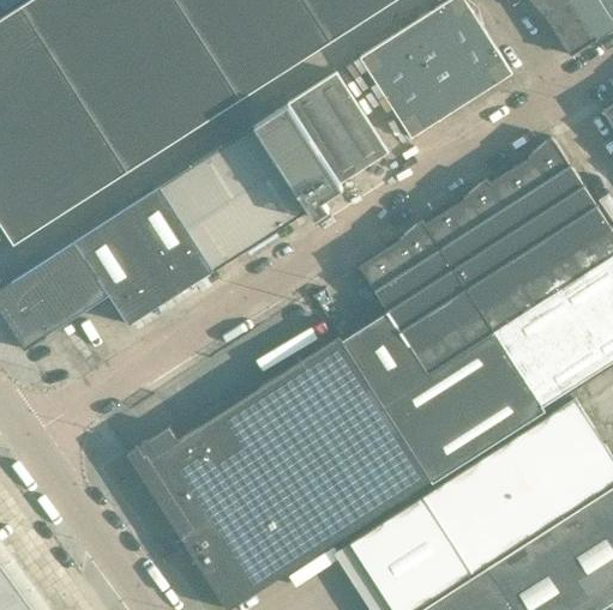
[(0,223),(14,246),(398,0),(34,0),(0,22),(0,223)]
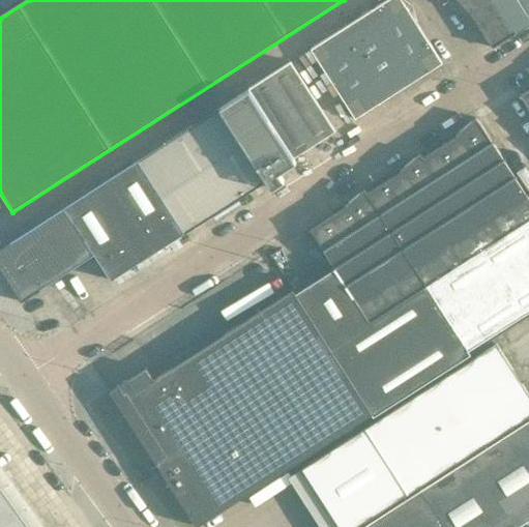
[(401,0),(390,0),(312,51),(311,51),(355,121),(443,65),(433,51),(401,0)]
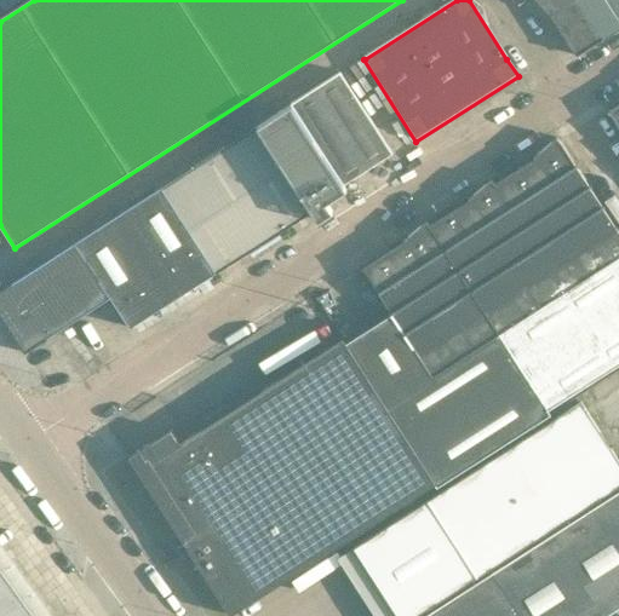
[(618,0),(533,0),(550,19),(554,17),(578,56),(575,57),(578,59),(580,58),(580,56),(618,30),(618,0)]
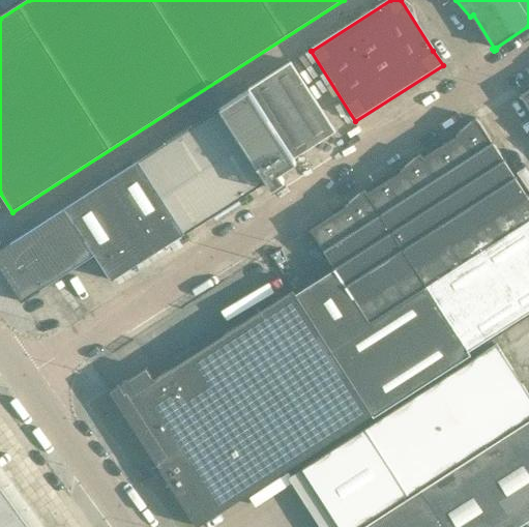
[(335,134),(291,64),(248,91),(292,158),(294,160),(335,134)]
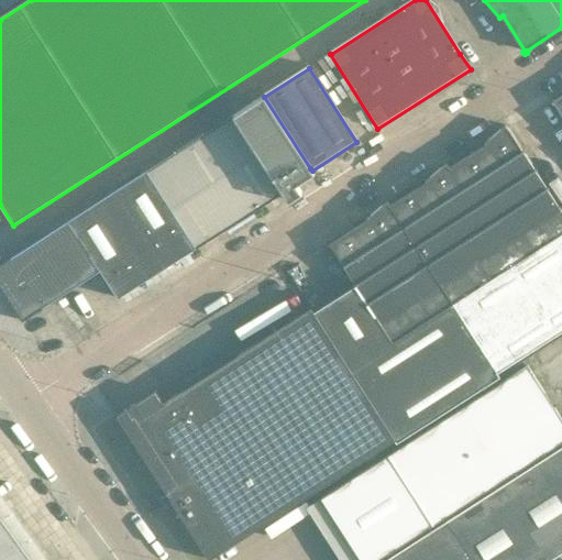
[(301,195),(293,180),(310,168),(264,97),(233,117),(146,173),(196,251),(284,195),(289,204),(301,195)]
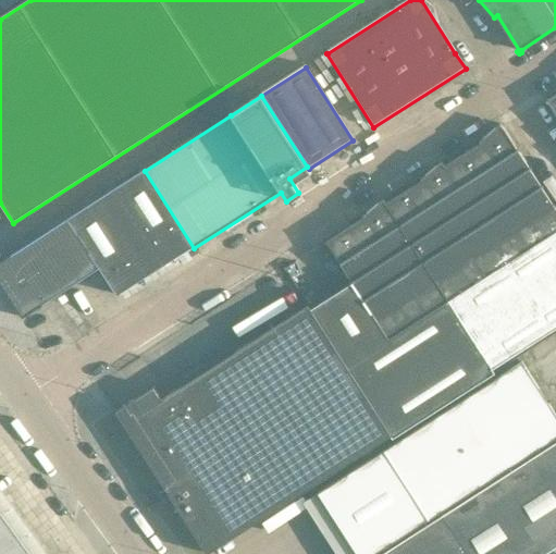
[(362,222),(326,245),(387,340),(555,233),(555,216),(504,133),(499,126),(479,144),(480,147),(446,169),(441,164),(420,182),(421,185),(386,207),(383,201),(360,221),(362,222)]
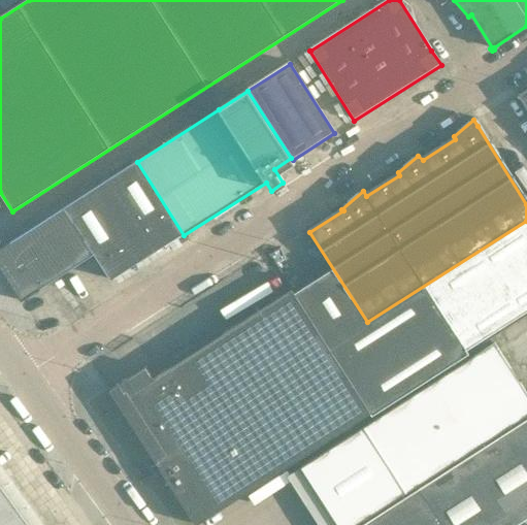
[(137,162),(64,208),(94,256),(111,282),(185,235),(184,235),(137,162)]
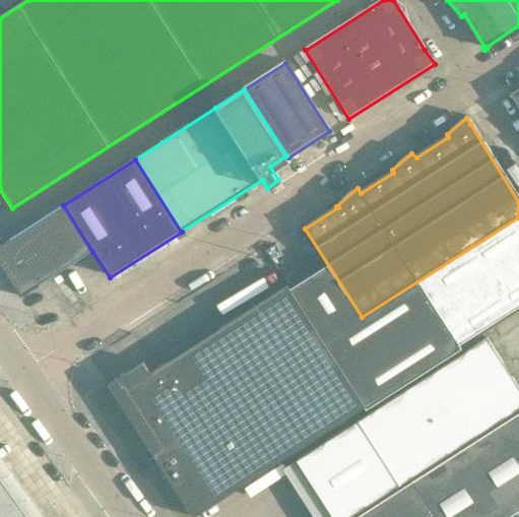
[(63,205),(0,246),(0,264),(21,298),(92,252),(63,205)]
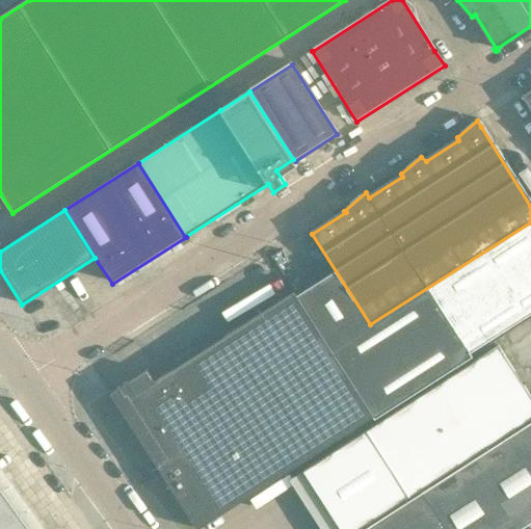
[(530,222),(370,324),(329,351),(372,418),(374,421),(472,358),(470,354),(530,315),(530,222)]
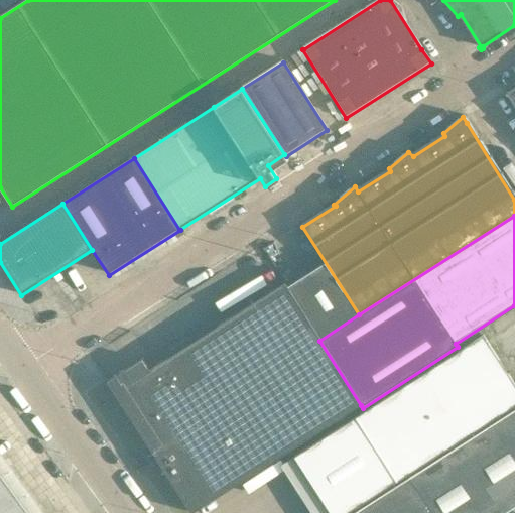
[(107,383),(148,447),(148,446),(158,463),(157,463),(189,512),(197,512),(361,405),(319,341),(284,285),(149,372),(142,360),(107,383)]
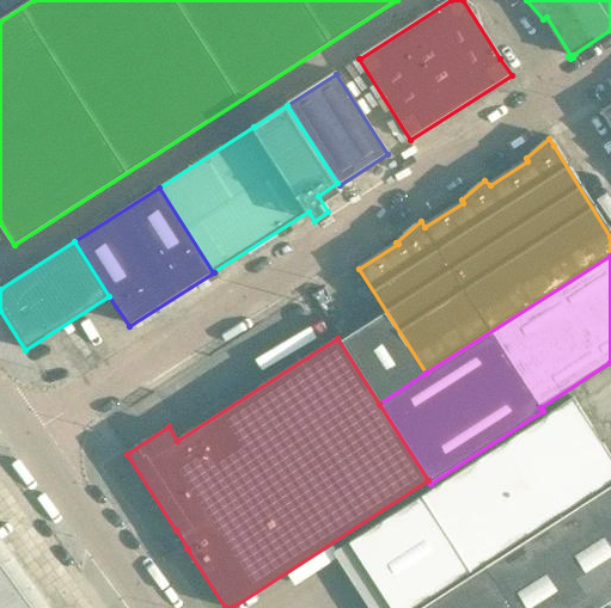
[(415,607),(610,483),(610,456),(573,399),(349,544),(390,607),(415,607)]
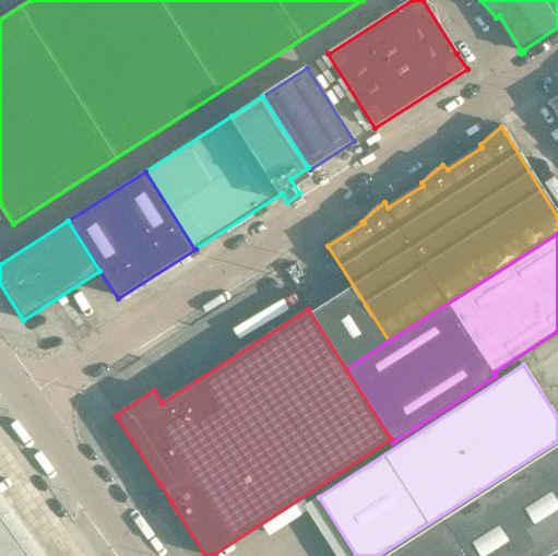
[(549,555),(557,551),(557,447),(387,555),(549,555)]
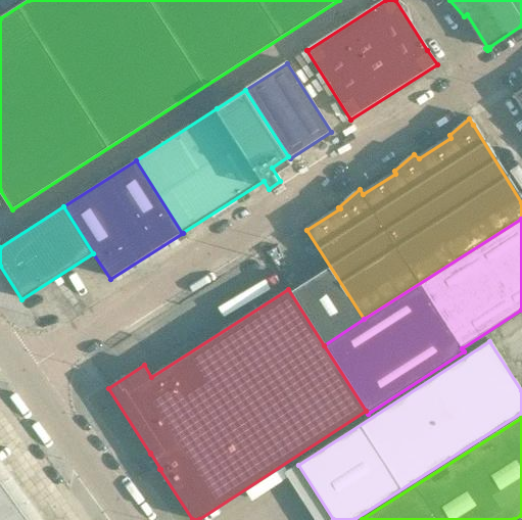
[(27,519),(0,482),(0,519),(27,519)]
